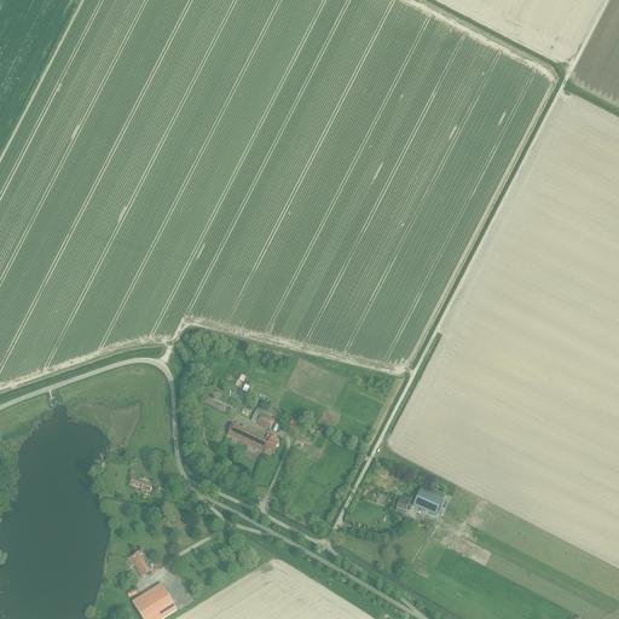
[(252,421),(258,423),(270,429),(275,421),(261,415),(255,411),(252,421)]
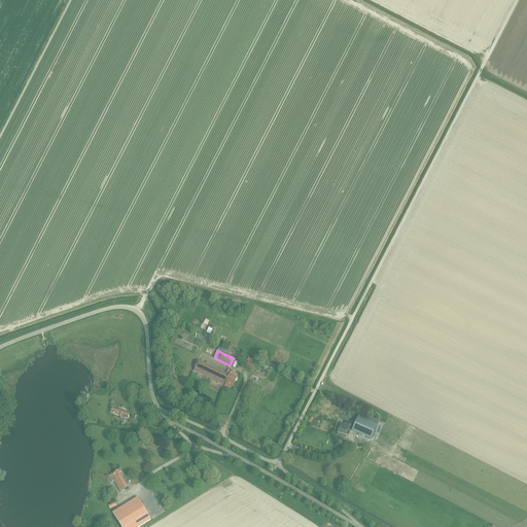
[(232,390),(239,376),(231,372),(230,375),(229,374),(229,375),(199,361),(194,372),(224,386),(224,387),(232,390)]
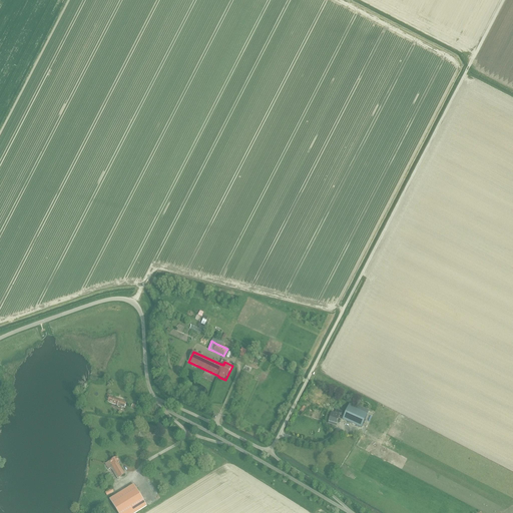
[(108,402),(118,406),(117,407),(124,409),(126,402),(110,397),(110,395),(108,395),(106,399),(108,400),(108,402)]
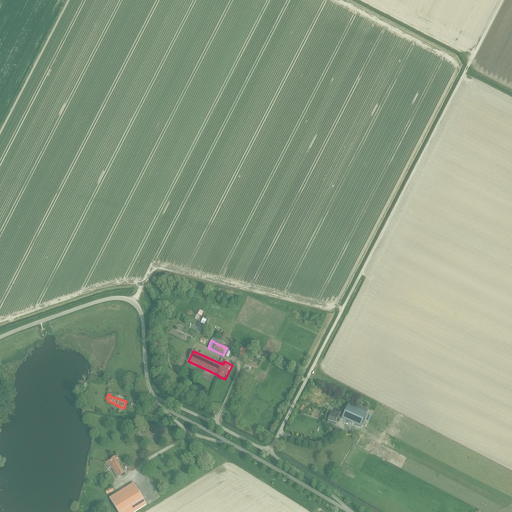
[(348,405),(342,418),(360,427),(367,413),(348,405)]
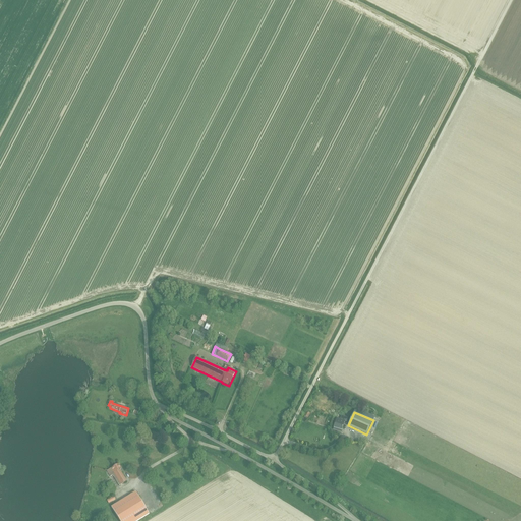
[(347,422),(348,418),(341,416),(340,420),(337,419),(334,429),(341,432),(345,421),(347,422)]
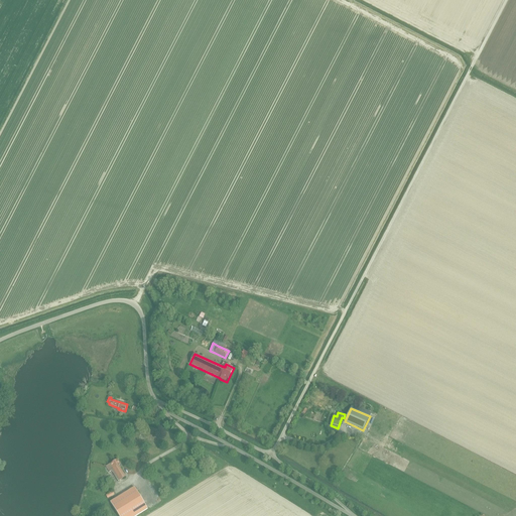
[(118,482),(125,477),(118,466),(120,465),(117,460),(106,467),(109,473),(112,471),(118,482)]
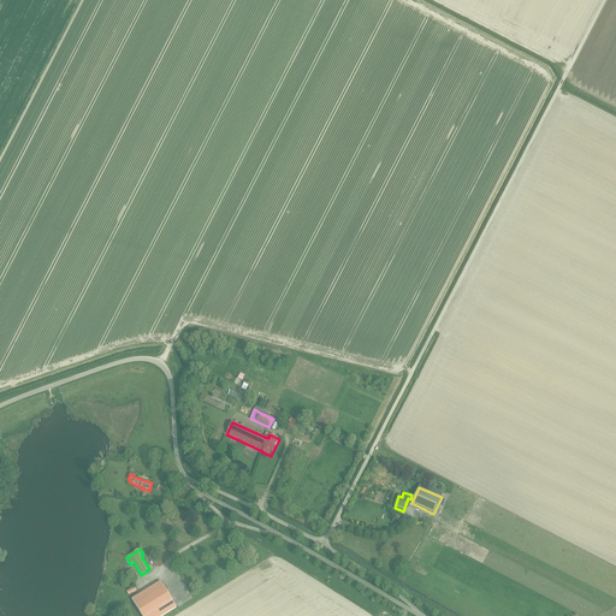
[(141,615),(161,615),(176,608),(160,582),(131,599),(141,615)]
